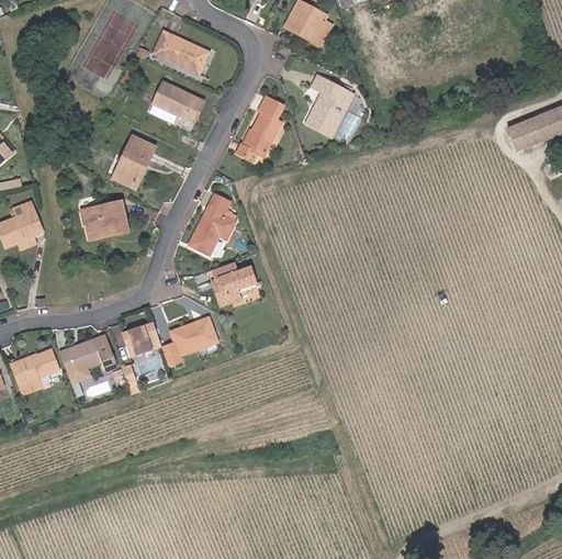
[(285,26),(303,35),(304,33),(315,40),(314,42),(314,43),(322,46),(333,24),(325,20),(327,15),(299,0),(285,26)]
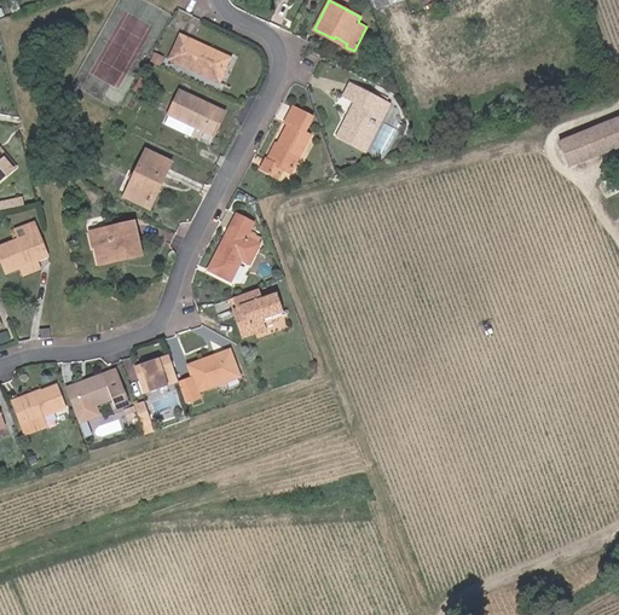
[(200,46),(201,42),(173,29),(162,53),(208,75),(218,54),(200,46)]
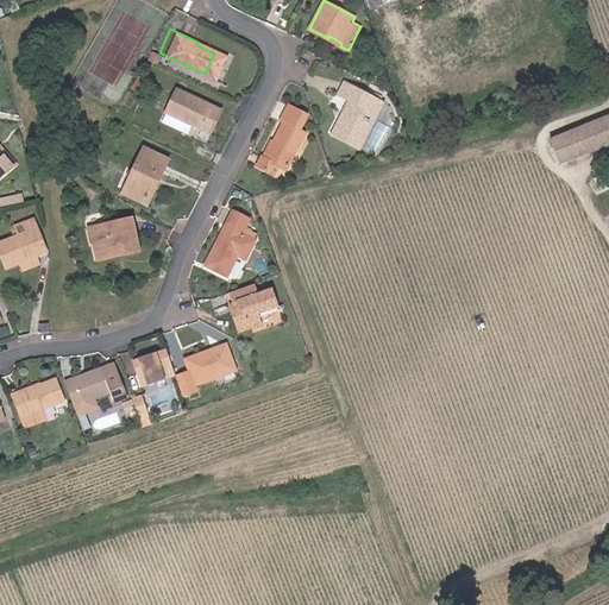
[(217,50),(198,42),(196,45),(214,54),(217,50)]
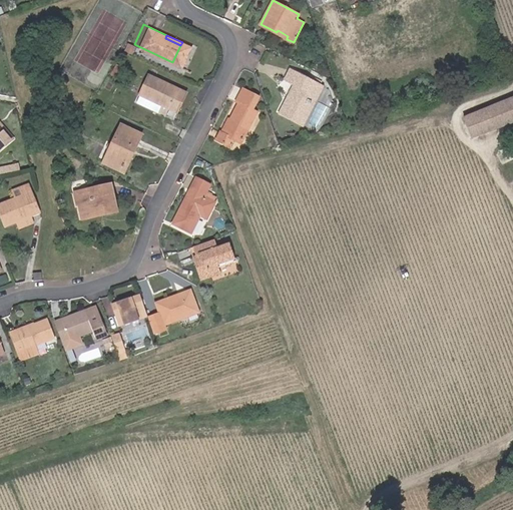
[(312,93),(317,96),(323,86),(320,85),(323,81),(316,77),(314,82),(290,69),(285,78),(295,83),(280,111),(297,121),(312,93)]
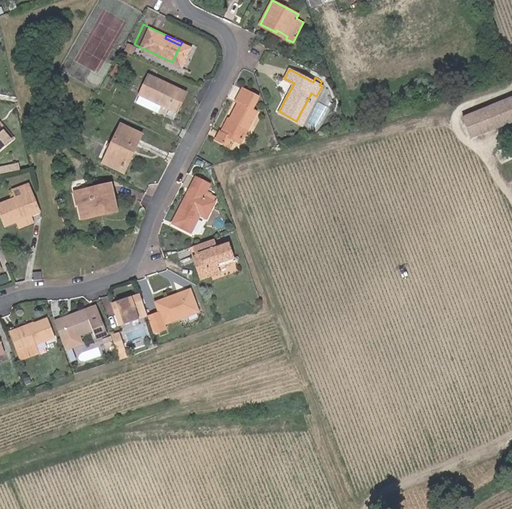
[(133,90),(169,107),(179,88),(143,70),(133,90)]
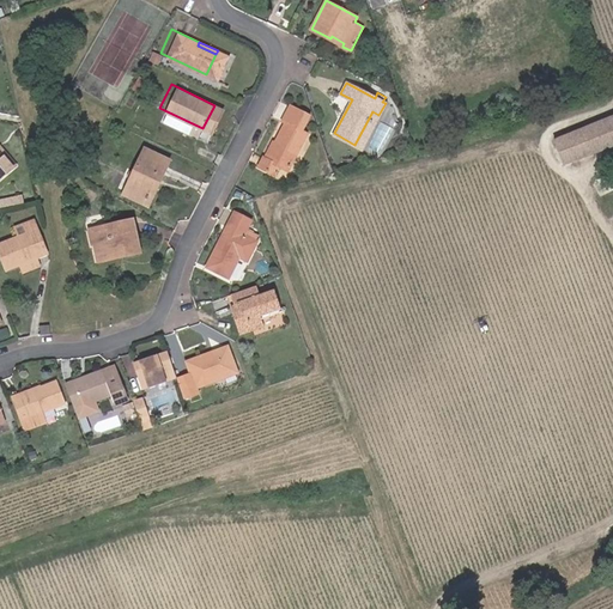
[(285,121),(275,142),(266,158),(262,156),(258,165),(274,174),(278,165),(287,170),(307,133),(299,129),(305,119),(302,110),(290,104),(281,120),(285,121)]
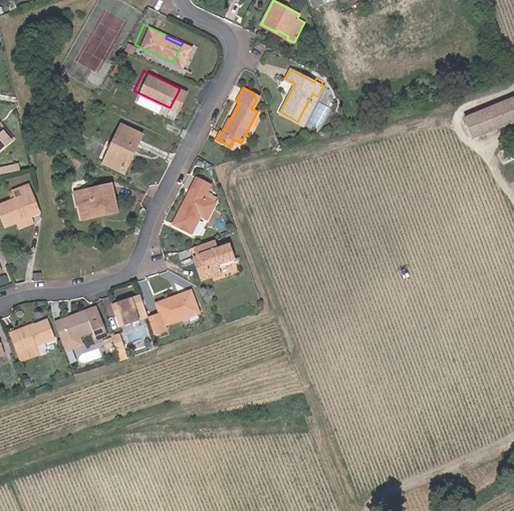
[(302,124),(317,96),(312,93),(297,121),(302,124)]
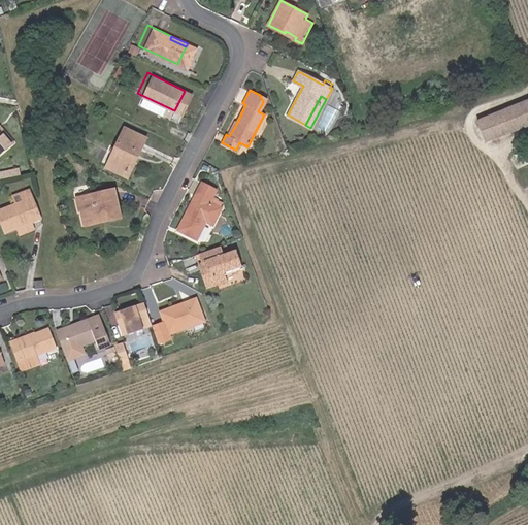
[(527,98),(477,120),(486,139),(508,130),(527,122),(527,98)]
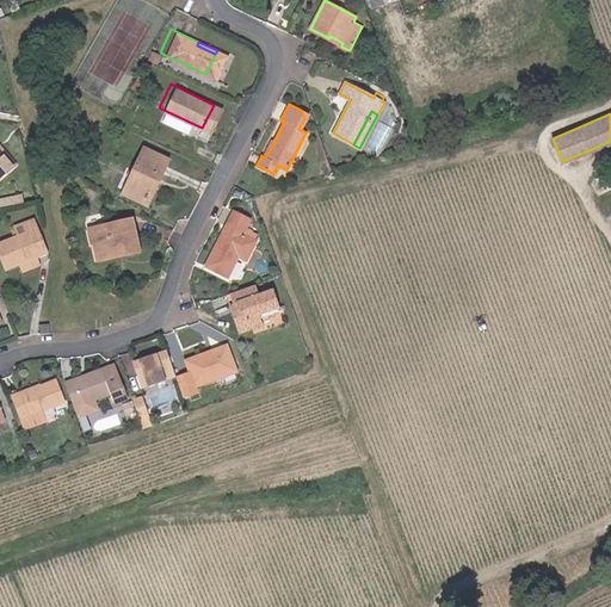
[(265,158),(275,142),(270,140),(261,155),(265,158)]
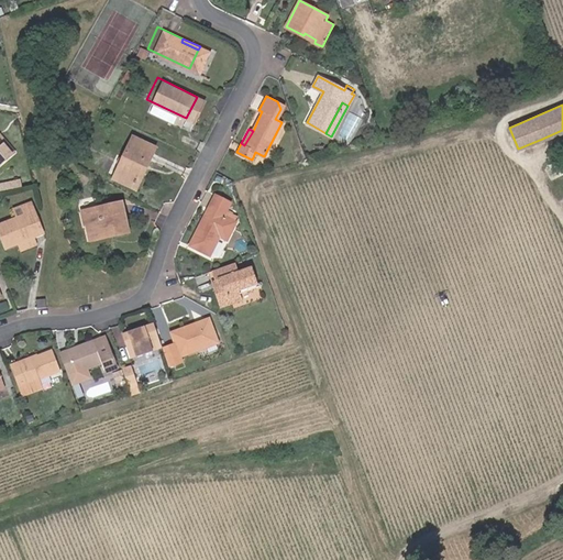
[(131,138),(116,172),(134,182),(145,160),(147,162),(154,147),(131,138)]
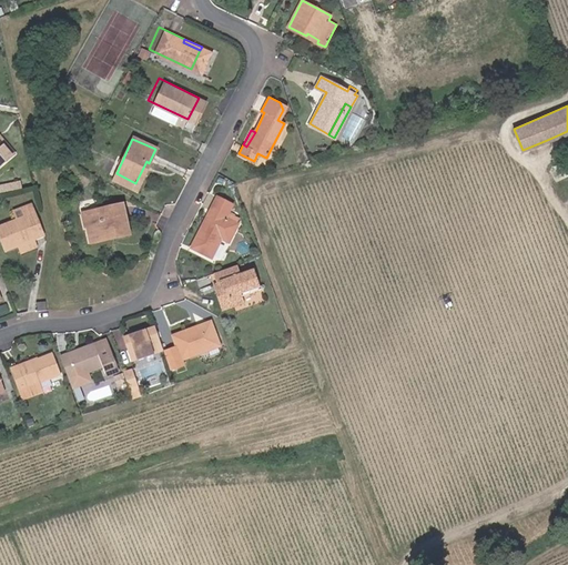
[(0,163),(12,152),(3,144),(0,140),(0,163)]
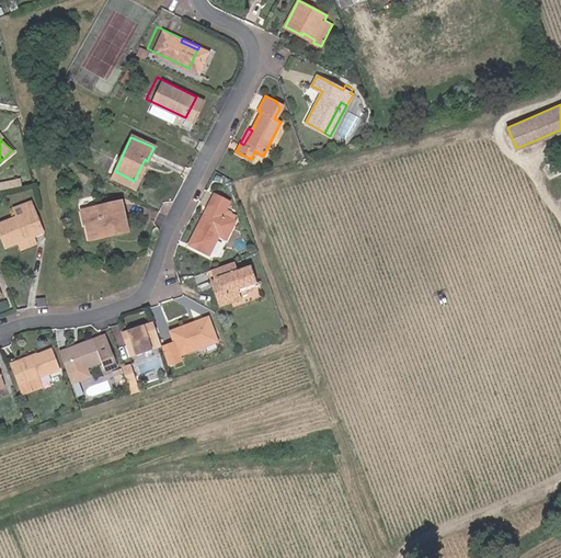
[(134,181),(115,171),(113,175),(135,185),(147,161),(145,159),(134,181)]
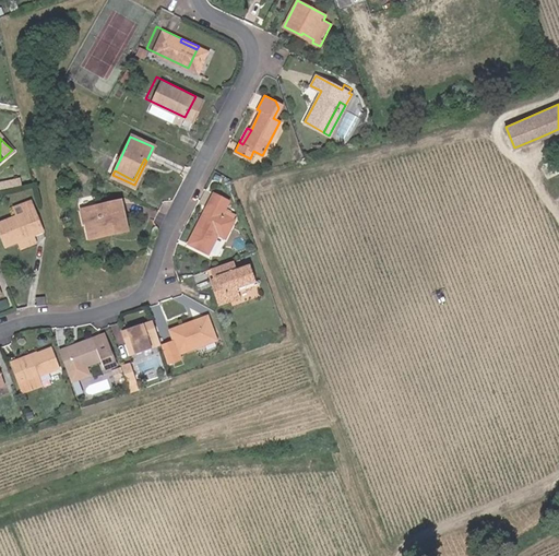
[(19,178),(0,181),(0,187),(20,184),(19,178)]
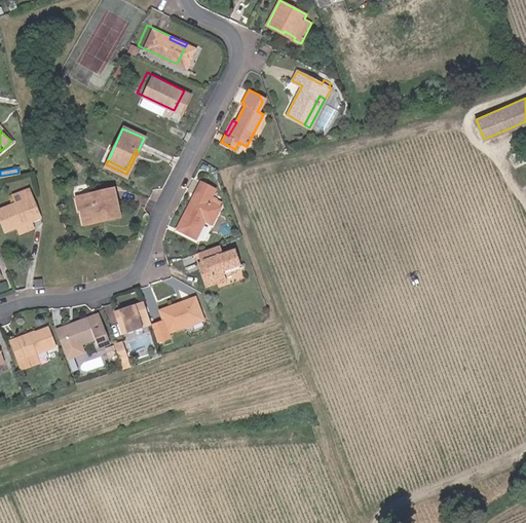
[(200,180),(193,193),(176,227),(194,236),(203,219),(211,222),(220,207),(207,200),(214,187),(200,180)]
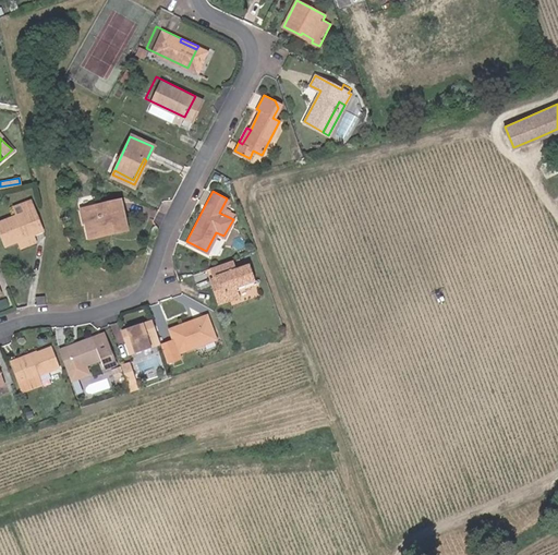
[(81,207),(84,220),(88,219),(91,231),(111,226),(112,230),(126,227),(119,198),(81,207)]
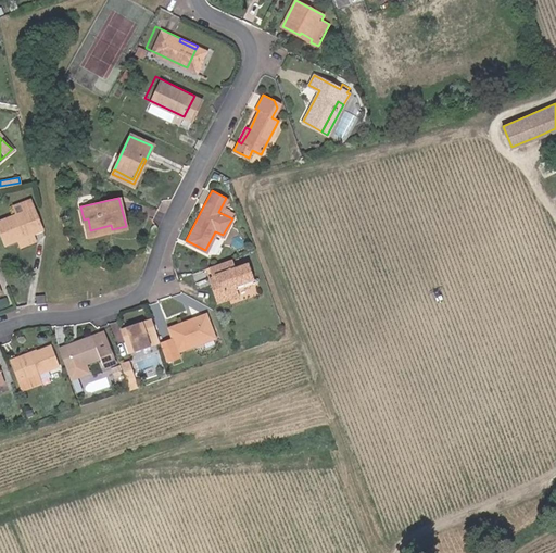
[(17,238),(33,233),(42,229),(34,206),(32,199),(21,203),(24,210),(15,213),(0,218),(0,235),(3,243),(17,238)]
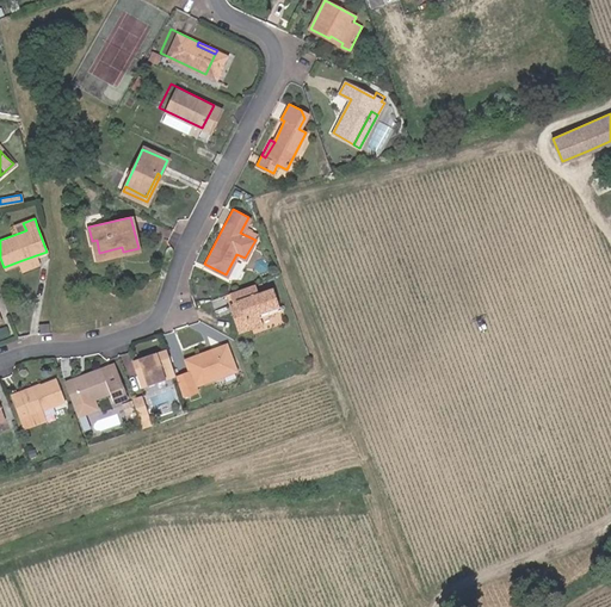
[(14,225),(17,234),(26,230),(23,223),(14,225)]
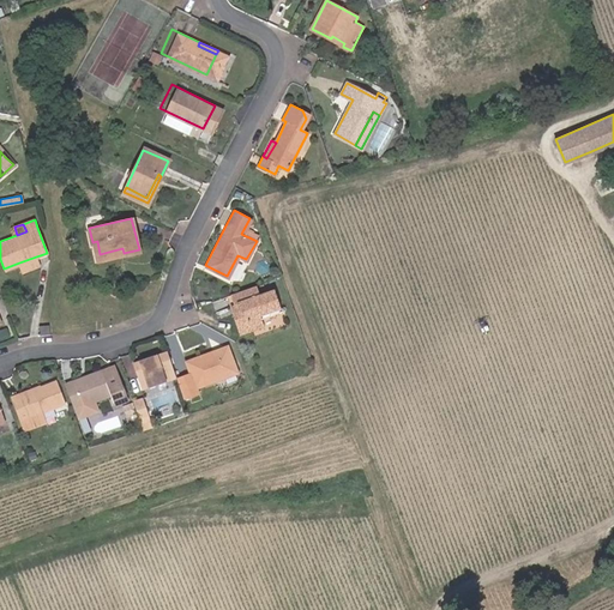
[(97,241),(92,242),(97,259),(124,253),(122,248),(100,254),(97,241)]
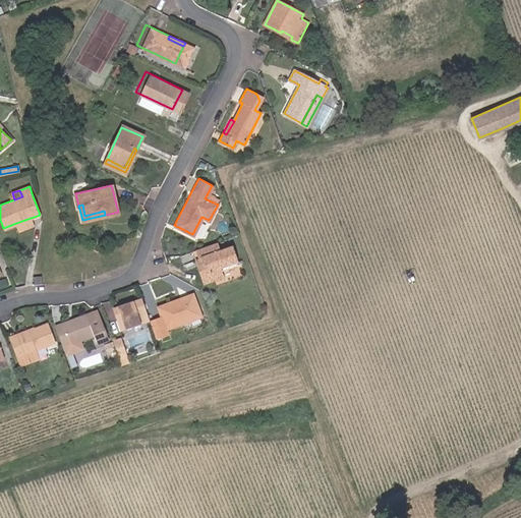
[(33,224),(31,218),(16,223),(18,229),(33,224)]
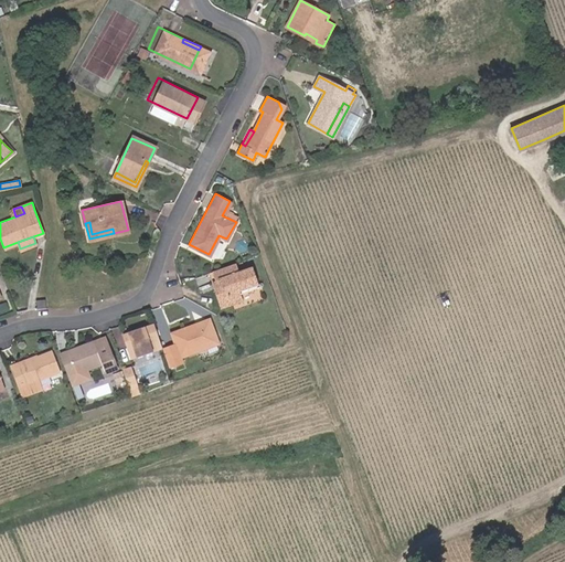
[(235,262),(212,271),(215,281),(219,278),(221,285),(214,287),(221,306),(243,298),(241,292),(259,285),(253,266),(238,271),(235,262)]
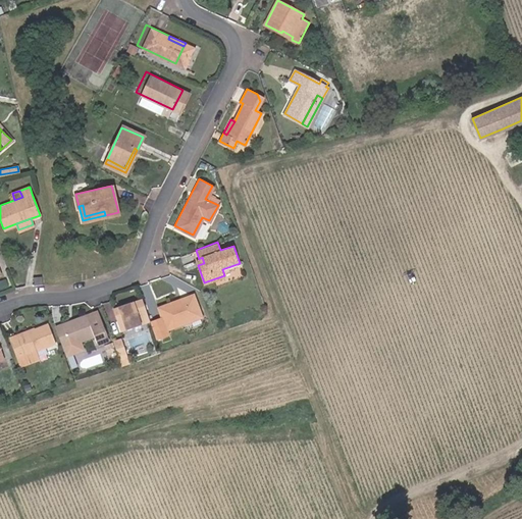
[(44,279),(42,271),(34,273),(36,281),(44,279)]
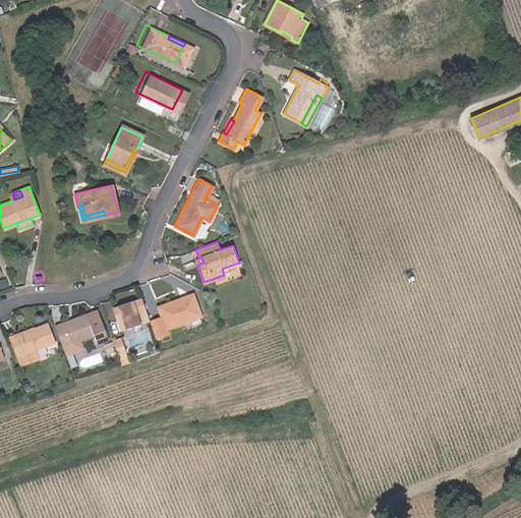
[(167,333),(165,328),(182,322),(181,320),(198,312),(191,295),(158,307),(161,314),(149,320),(155,338),(167,333)]
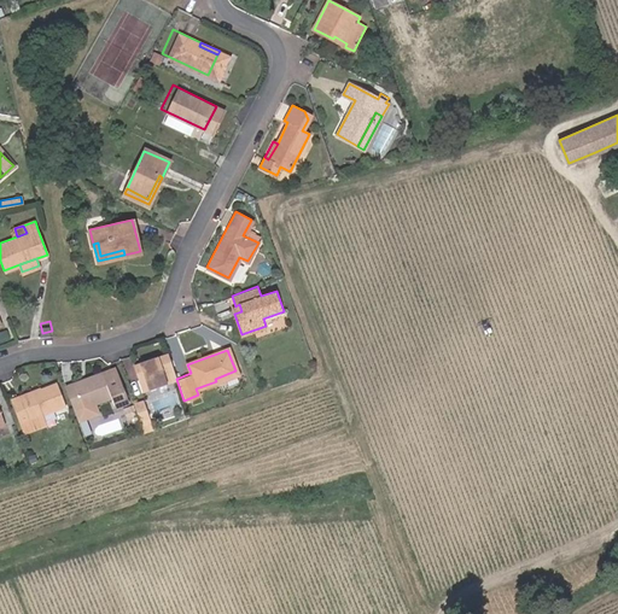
[(176,379),(168,355),(133,366),(141,391),(176,379)]
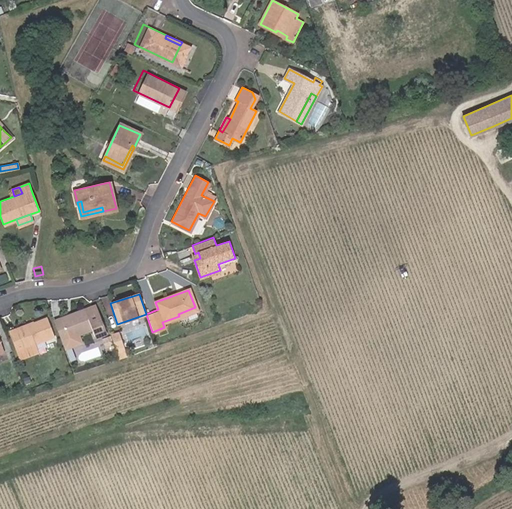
[(196,311),(195,307),(178,314),(179,316),(196,311)]
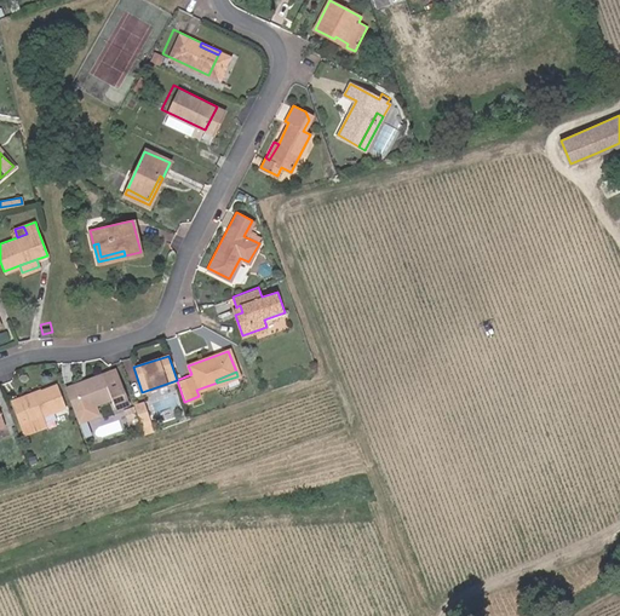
[(67,389),(75,414),(92,408),(114,399),(116,407),(128,402),(120,376),(107,380),(105,376),(67,389)]
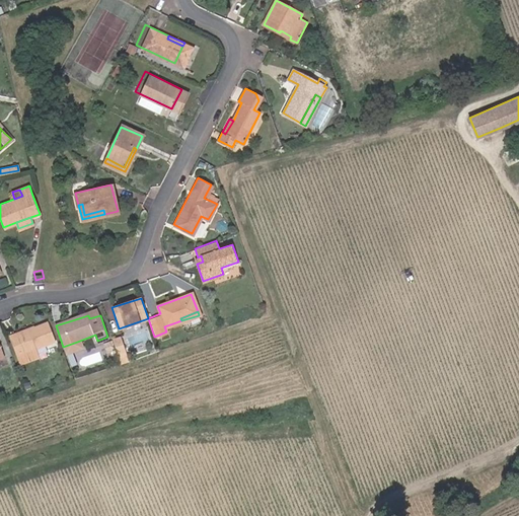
[(50,323),(33,328),(34,329),(21,335),(20,333),(11,336),(20,364),(48,354),(45,346),(56,342),(50,323)]
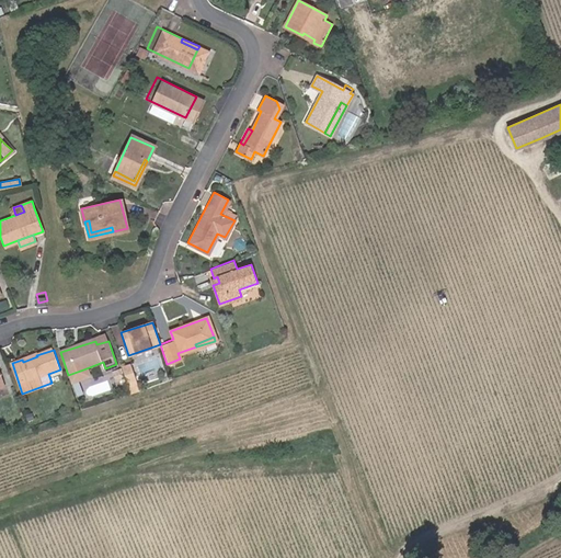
[(130,365),(122,367),(127,383),(135,379),(130,365)]
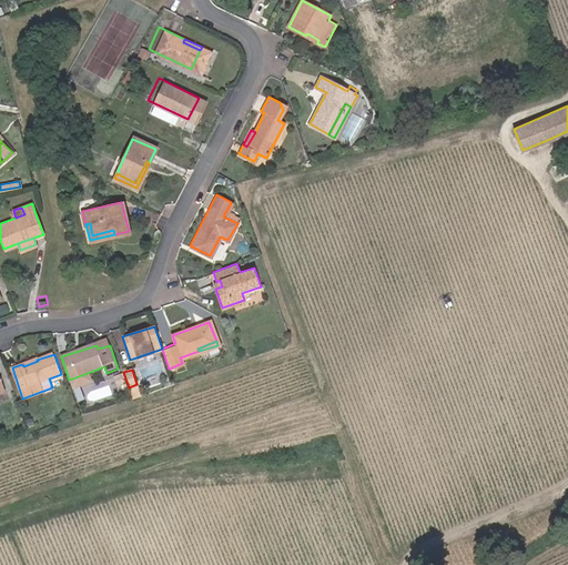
[(84,374),(69,380),(72,387),(88,382),(84,374)]
